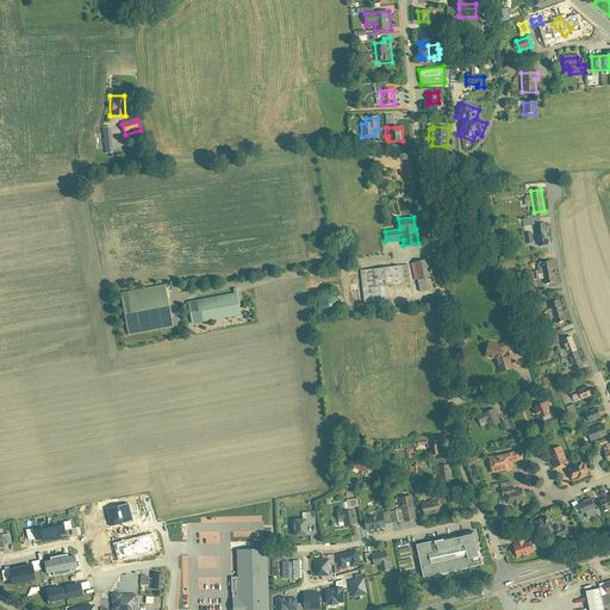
[(546,224),(534,226),(537,247),(549,246),(546,224)]
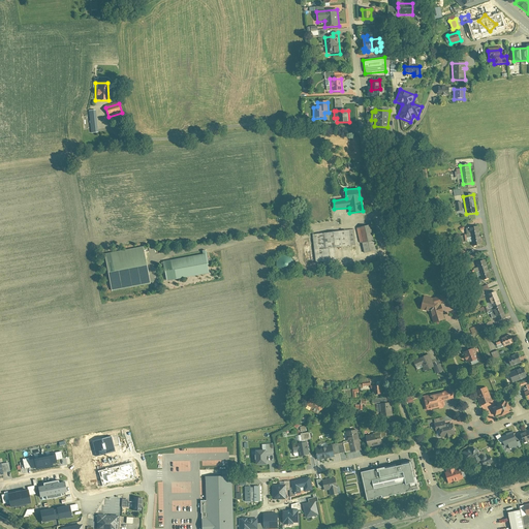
[(285,215),(286,228),(294,228),(293,214),(285,215)]
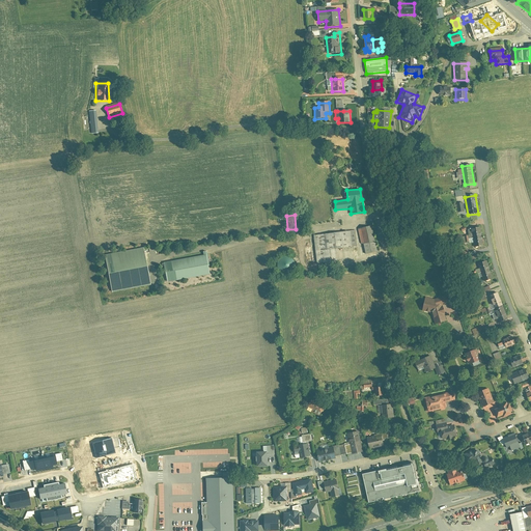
[(358,229),(361,244),(363,244),(365,254),(376,252),(374,239),(372,240),(370,227),(358,229)]
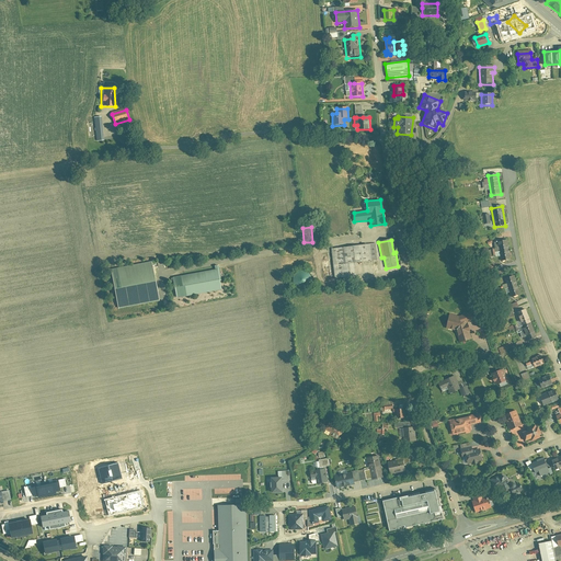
[(511,260),(506,241),(493,243),(497,263),(511,260)]
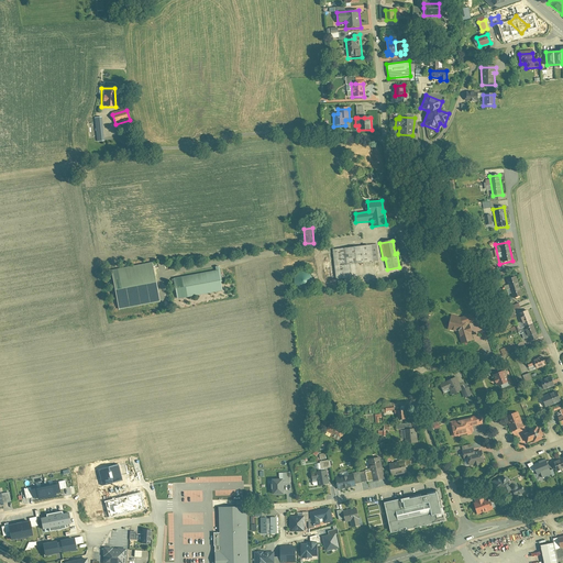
[(356,277),(355,264),(377,263),(376,247),(333,250),(334,279),(356,277)]
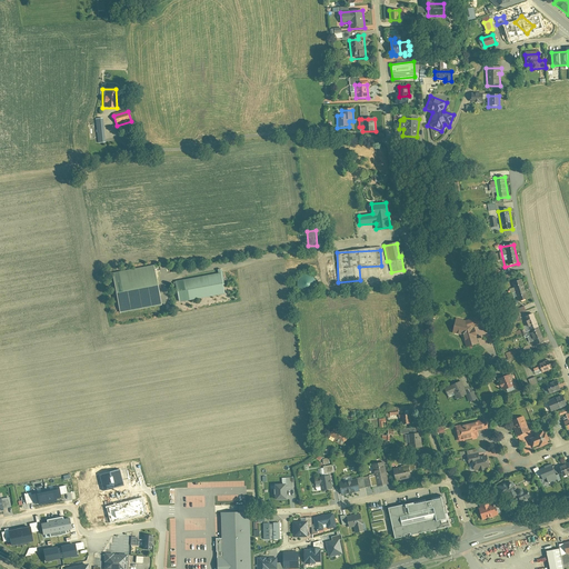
[(112,272),(119,313),(160,306),(153,266),(112,272)]
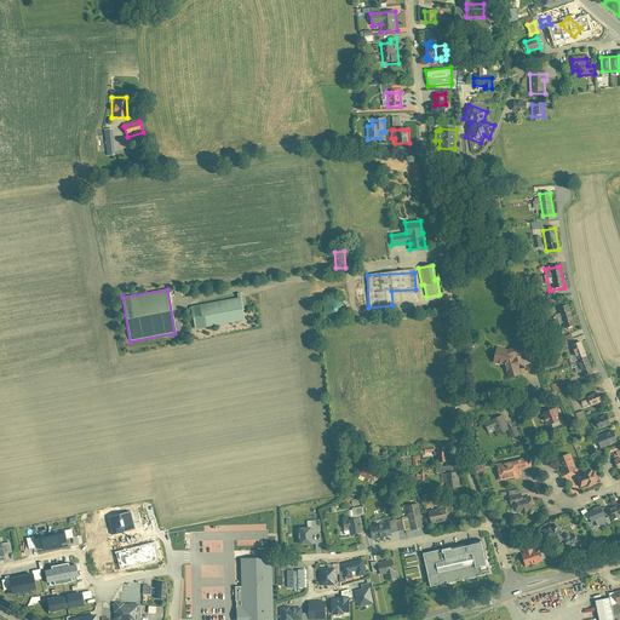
[(241,298),(190,308),(195,329),(246,321),(241,298)]
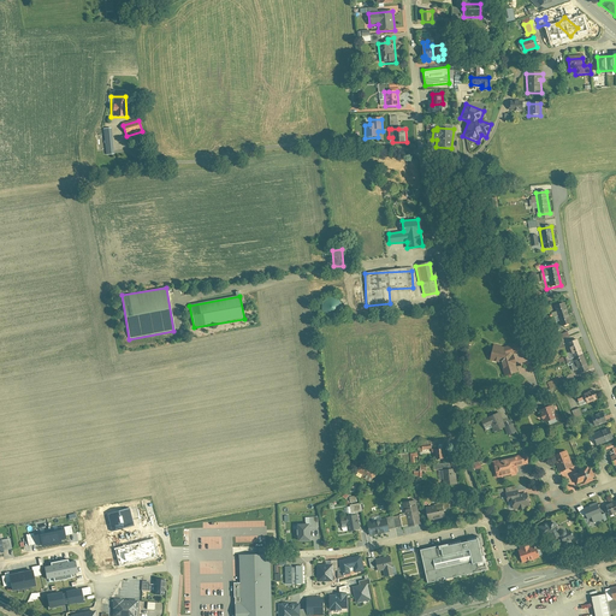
[(321,312),(326,317),(332,318),(336,317),(339,313),(342,307),(338,301),(335,298),(330,298),(325,300),(321,304),(321,312)]
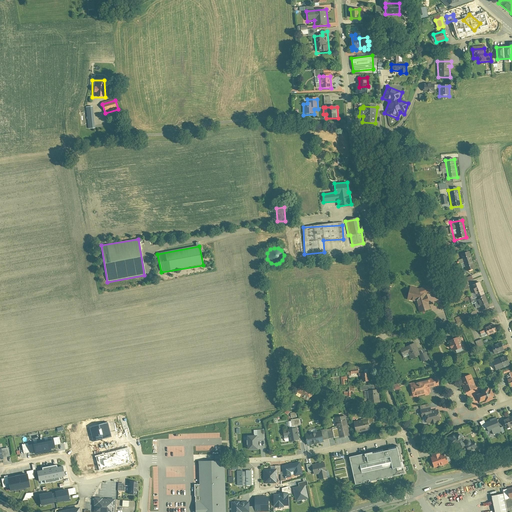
[(475,268),(469,253),(460,256),(466,272),(475,268)]
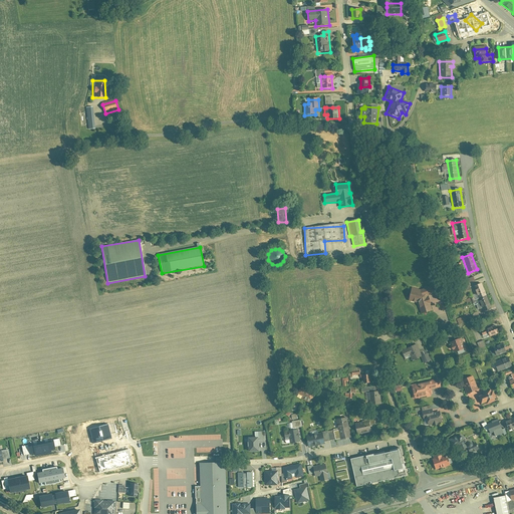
[(483,284),(473,288),(482,311),(491,308),(483,284)]
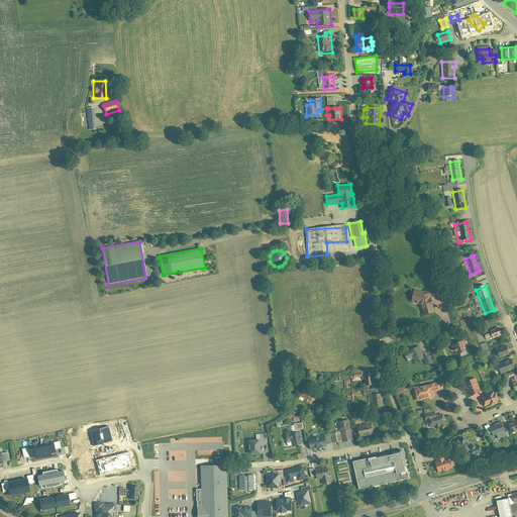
[(411,304),(420,306),(423,316),(434,313),(430,299),(439,295),(436,288),(423,292),(414,290),(411,304)]
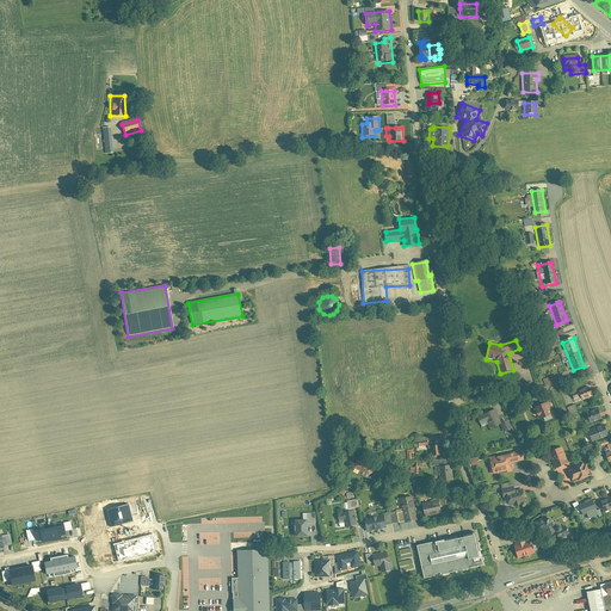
[(592,397),(588,387),(578,392),(581,401),(592,397)]
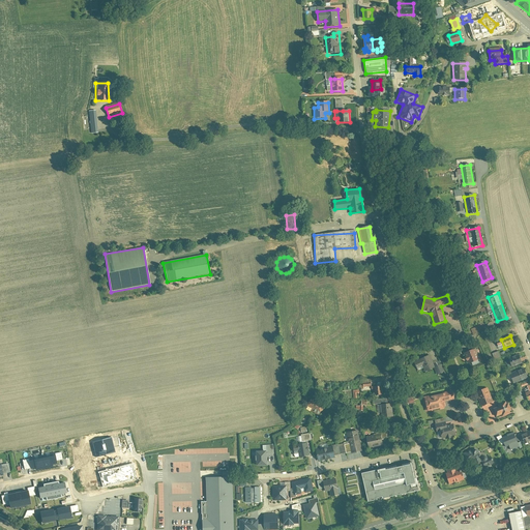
[(478,349),(463,354),(468,364),(481,359),(478,349)]
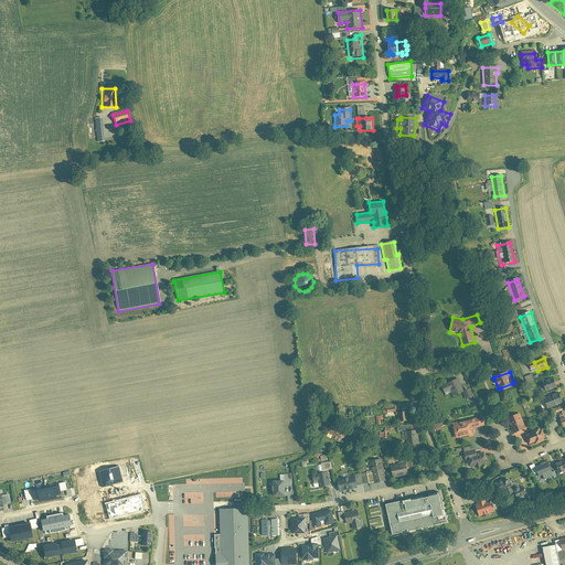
[(465,393),(459,379),(441,386),(446,396),(452,393),(454,397),(465,393)]
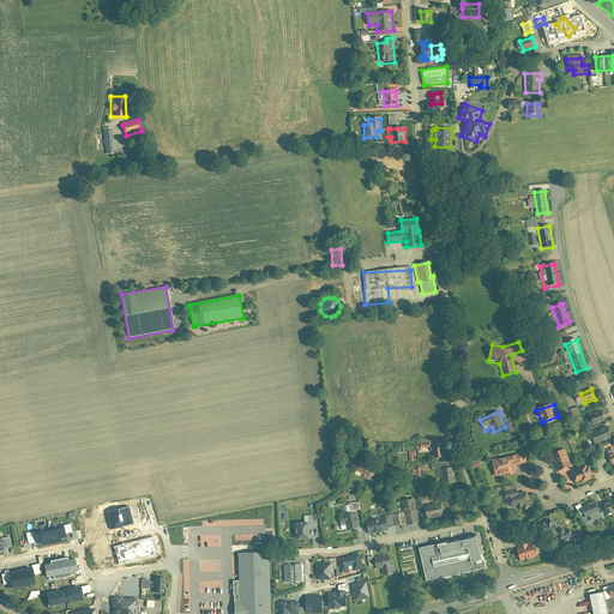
[(591,426),(605,421),(601,411),(588,416),(591,426)]
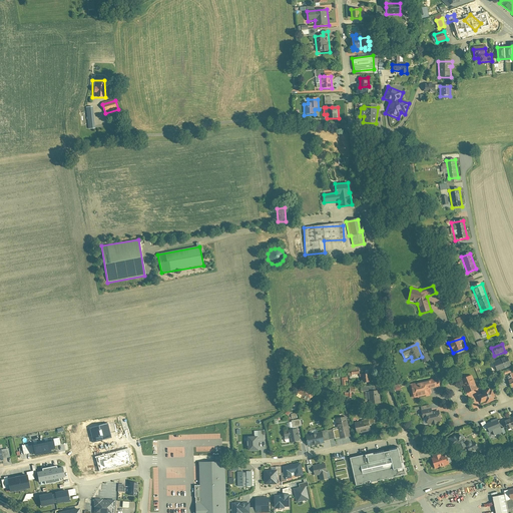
[(497,372),(511,366),(507,358),(493,363),(497,372)]
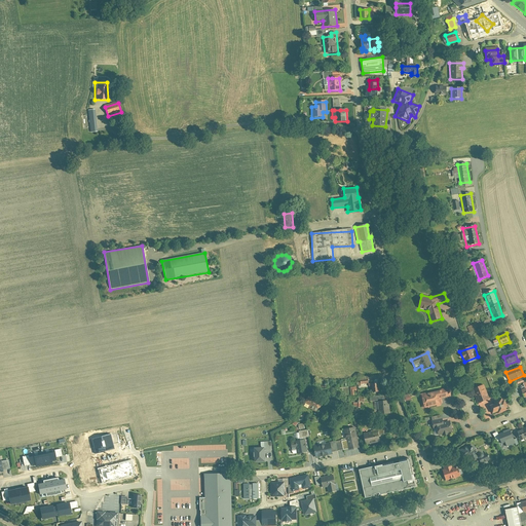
[(378,383),(370,384),(370,386),(372,385),(372,392),(379,392),(378,383)]
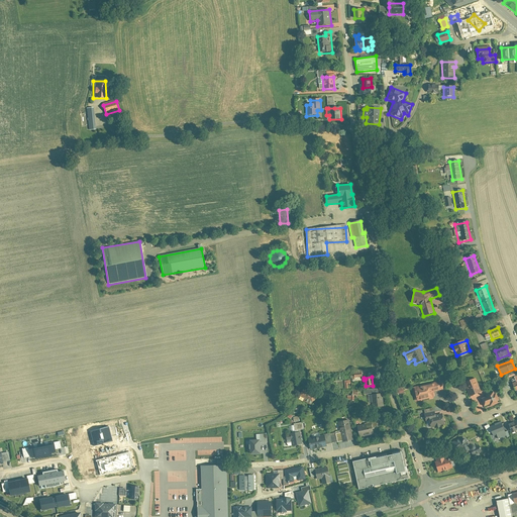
[(476,379),(463,383),(469,397),(481,392),(476,379)]
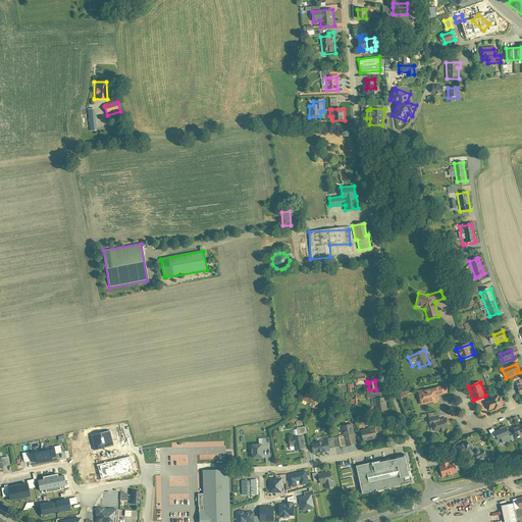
[(416,392),(419,406),(438,402),(436,397),(448,394),(446,385),(416,392)]
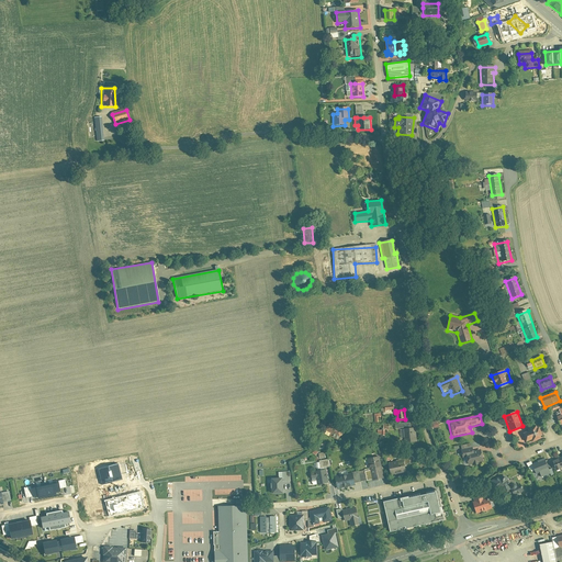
[(345,431),(330,423),(327,429),(326,434),(338,439),(341,438),(345,431)]
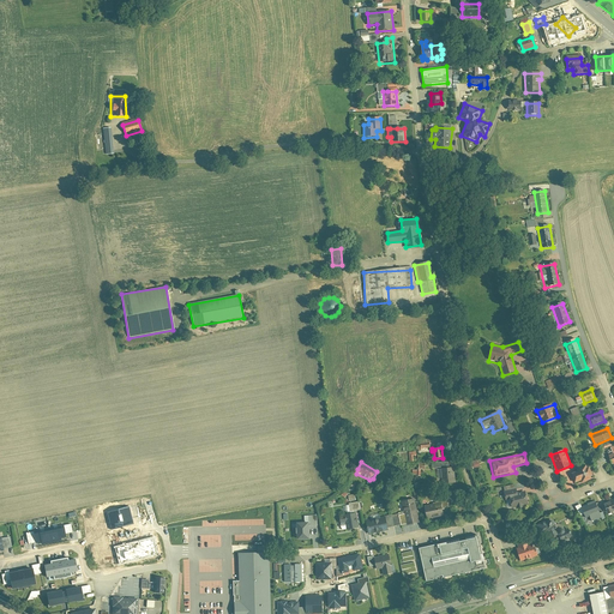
[(577,471),(571,474),(575,483),(579,481),(581,483),(591,480),(590,477),(593,476),(589,467),(587,468),(585,465),(576,469),(577,471)]
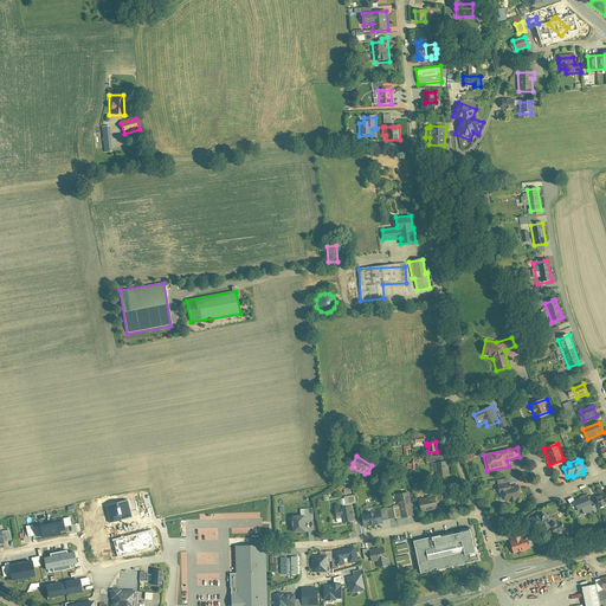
[(450,476),(447,461),(431,463),(432,476),(440,477),(450,476)]
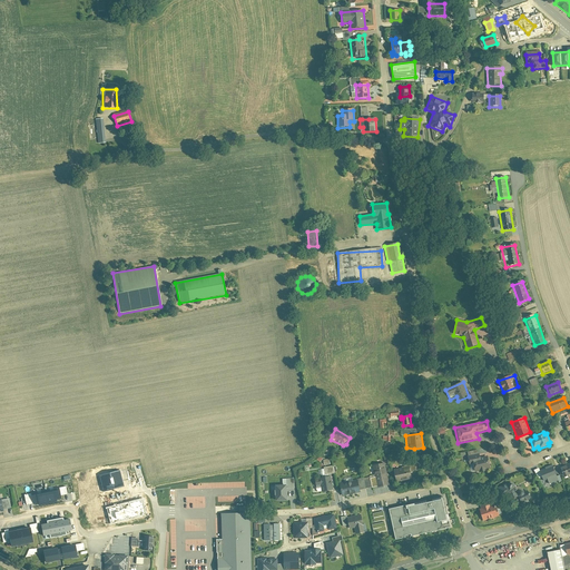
[(475,473),(491,469),(489,459),(472,463),(475,473)]
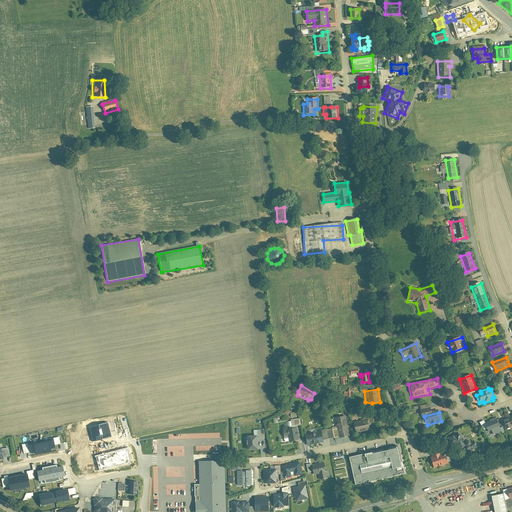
[(339,438),(350,436),(345,417),(335,419),(339,438)]
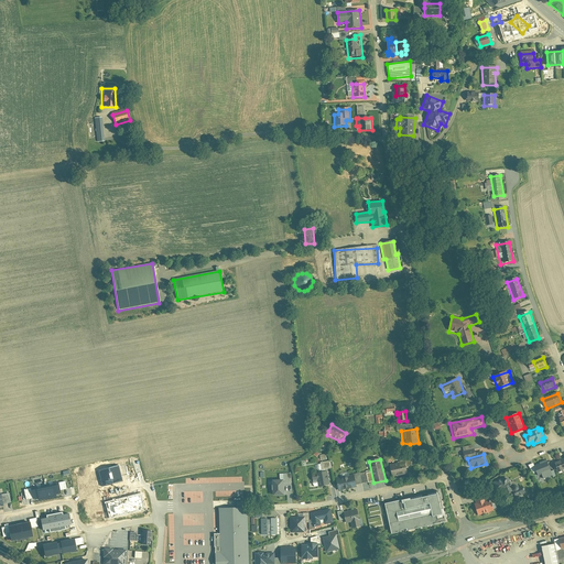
[(563,459),(553,465),(556,474),(563,469),(563,459)]
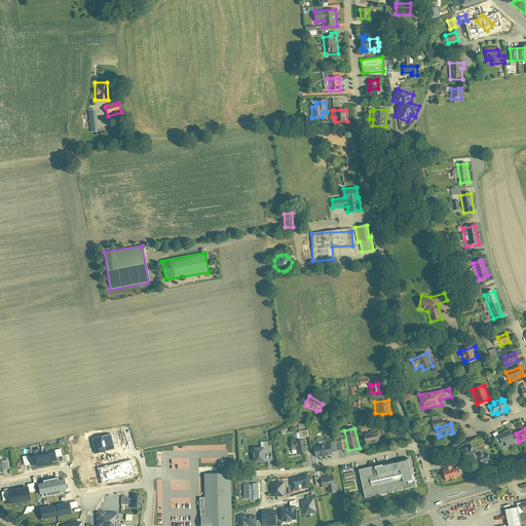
[(515,443),(510,429),(498,434),(501,444),(505,442),(506,446),(515,443)]
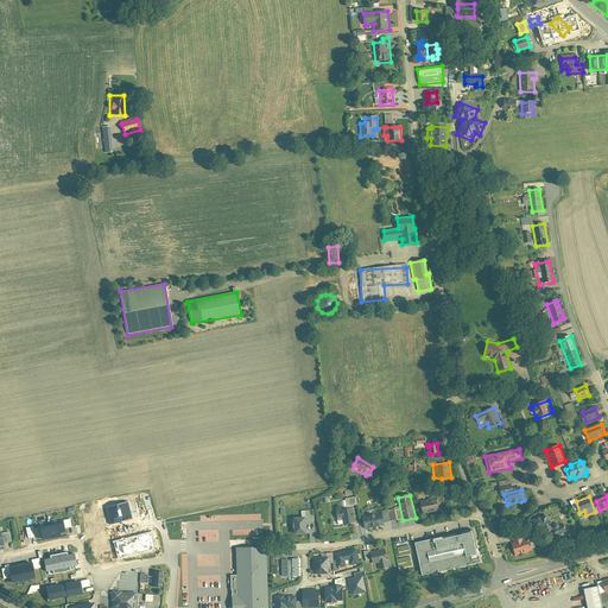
[(438,498),(419,502),(423,514),(442,510),(438,498)]
